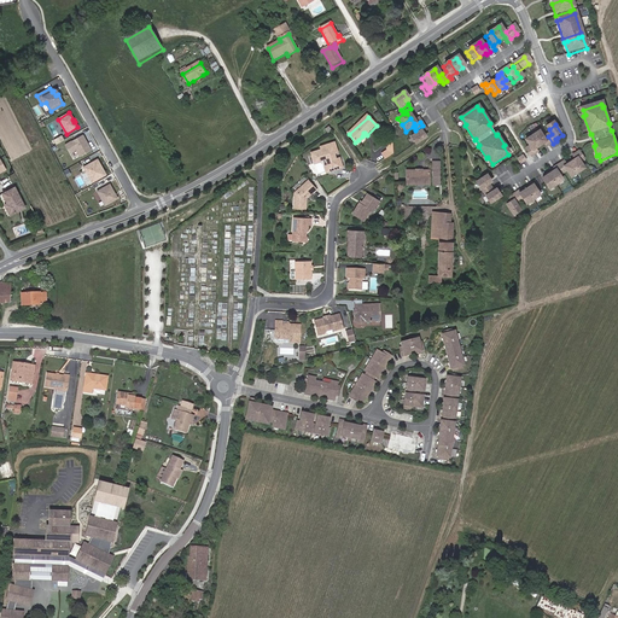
[(410,139),(417,146),(426,140),(423,134),(421,133),(425,129),(423,126),(415,130),(418,134),(410,139)]
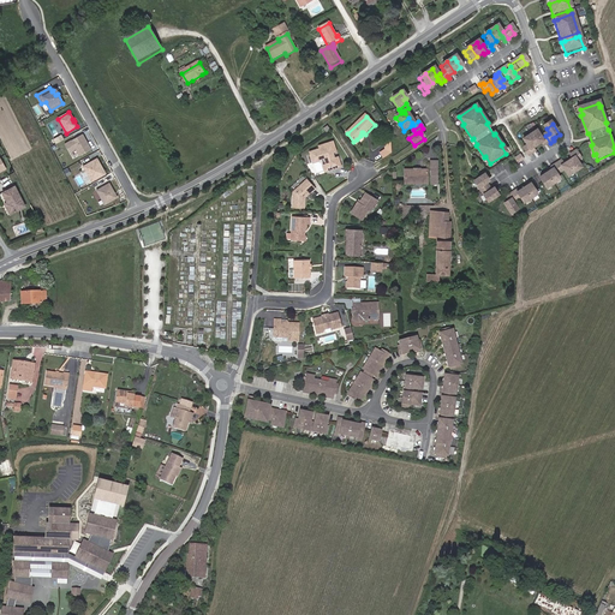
[(542,138),(538,133),(532,138),(538,148),(545,144),(547,145),(550,143),(545,136),(542,138)]
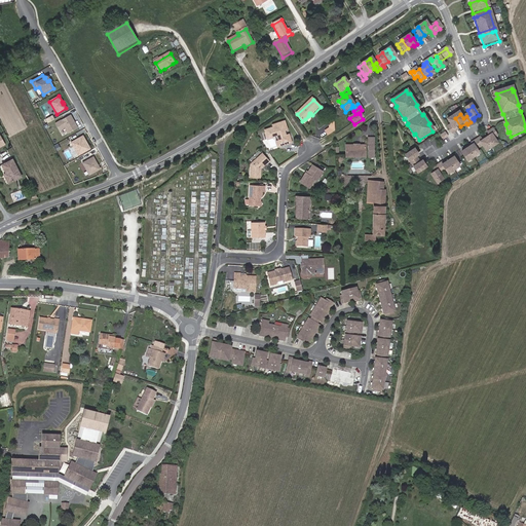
[(77,128),(70,115),(54,123),(59,130),(65,127),(68,134),(77,128)]
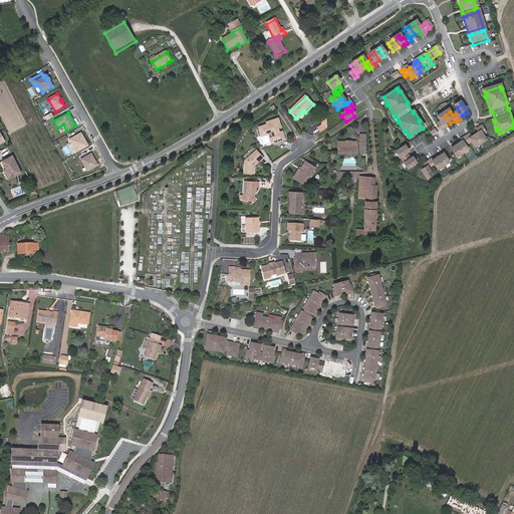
[(445,115),(439,118),(442,122),(437,125),(441,132),(446,129),(444,127),(446,126),(450,123),(445,115)]
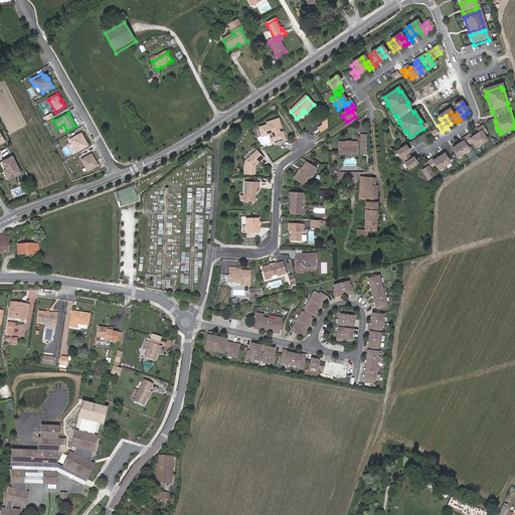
[(267,125),(259,128),(262,137),(270,133),(272,139),(271,140),(272,144),(284,140),(281,132),(279,133),(277,128),(280,127),(277,119),(266,123),(267,125)]
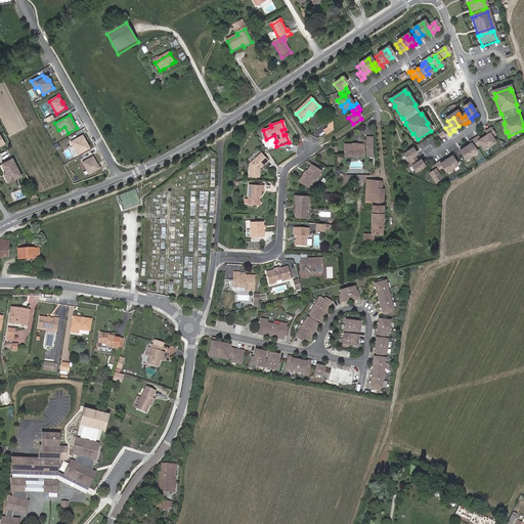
[(332,122),(326,122),(328,128),(322,130),(325,134),(333,130),(332,122)]
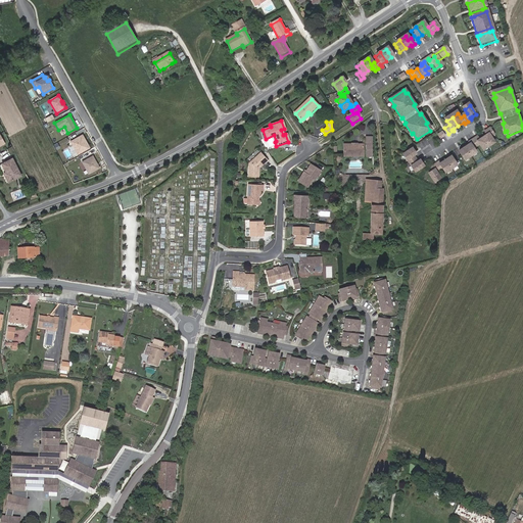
[(491,134),(483,139),(489,147),(496,142),(493,137),(496,135),(492,129),(489,131),(491,134)]
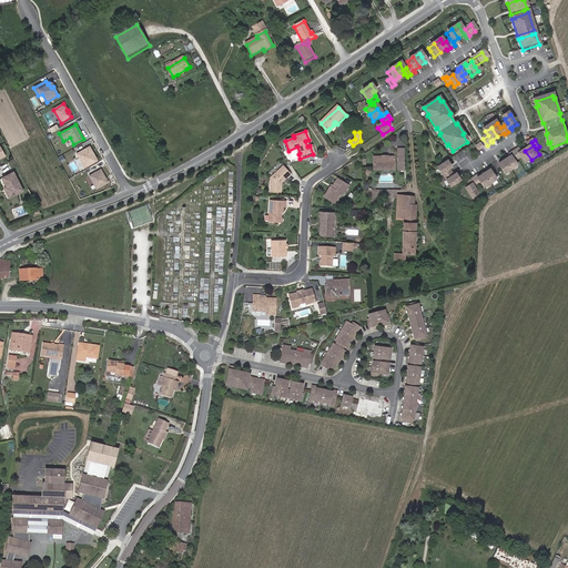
[(85,170),(99,162),(95,156),(93,158),(90,152),(92,151),(90,146),(77,154),(79,159),(84,169),(85,170)]
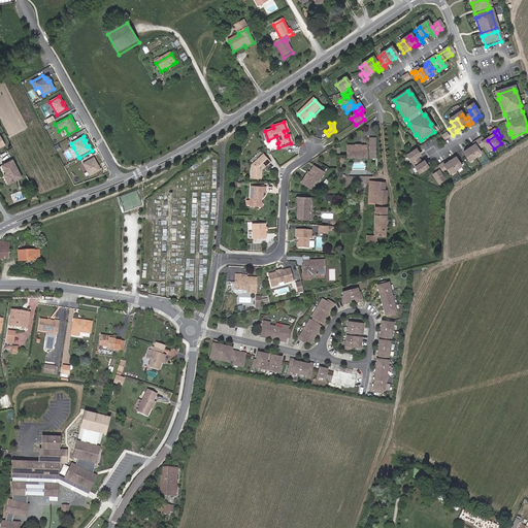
[(481,140),(477,142),(482,149),(485,146),(488,153),(494,149),(488,140),(483,143),(481,140)]
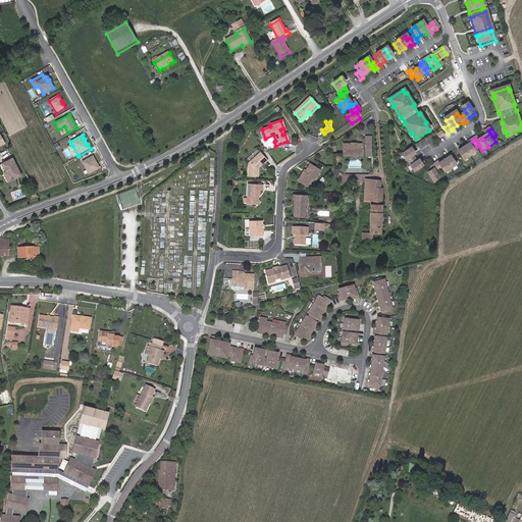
[(469,145),(464,149),(469,157),(475,153),(473,149),(476,147),(472,141),(468,143),(469,145)]
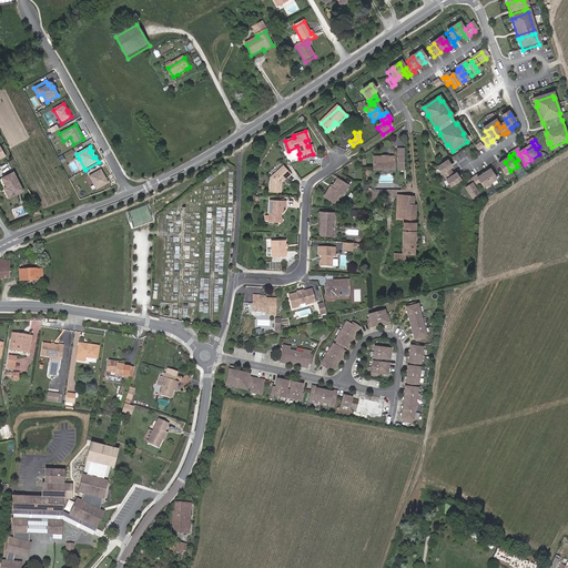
[(387,168),(388,170),(393,170),(393,156),(386,156),(385,159),(382,159),(381,158),(373,158),(373,170),(381,170),(382,168),(387,168)]
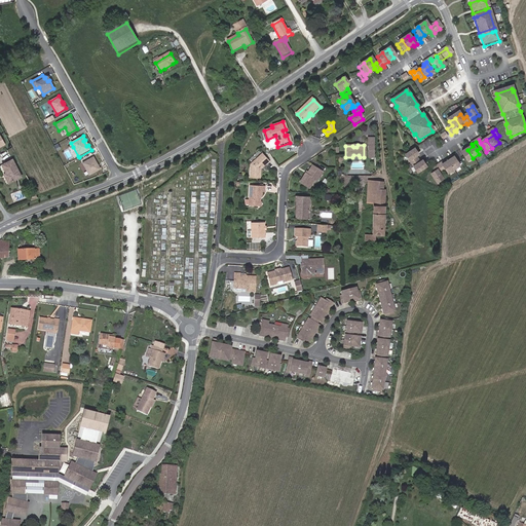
[(260,150),(249,159),(251,162),(262,152),(260,150)]
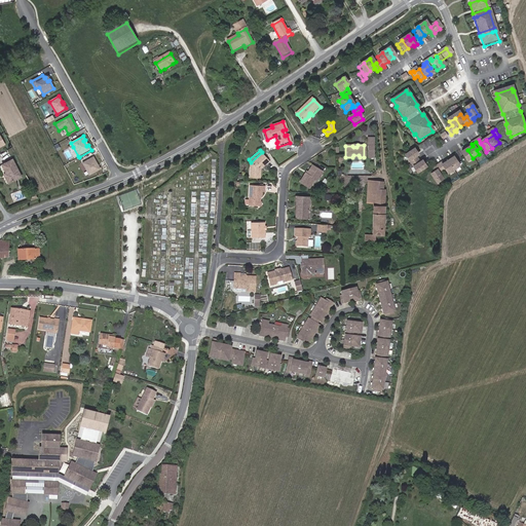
[(473,158),(467,150),(461,153),(464,158),(466,162),(473,158)]
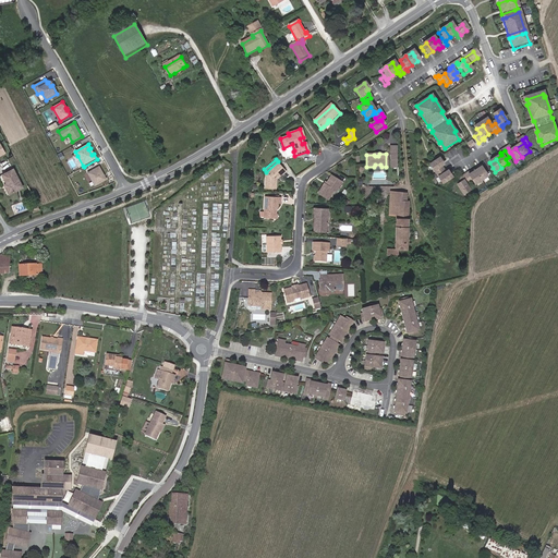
[(441,160),(432,166),(438,176),(445,171),(443,168),(445,166),(441,160)]
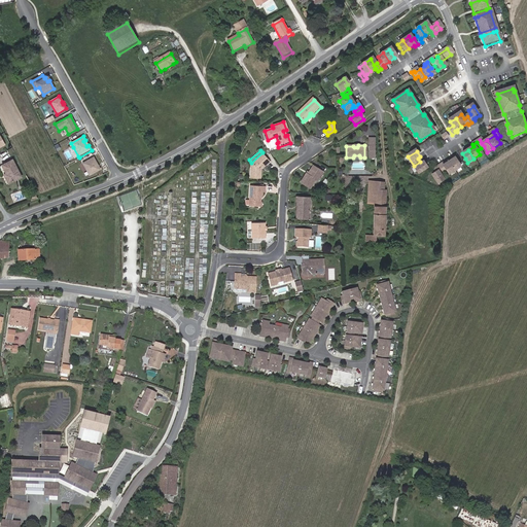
[(259,178),(260,168),(261,167),(262,167),(270,162),(262,153),(251,165),(250,178),(259,178)]
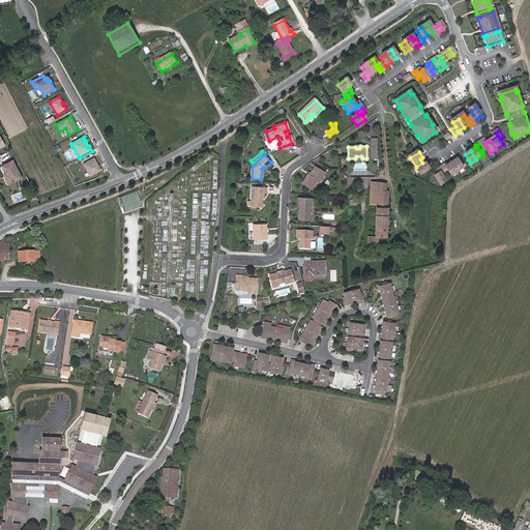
[(90,176),(100,170),(94,158),(83,165),(90,176)]
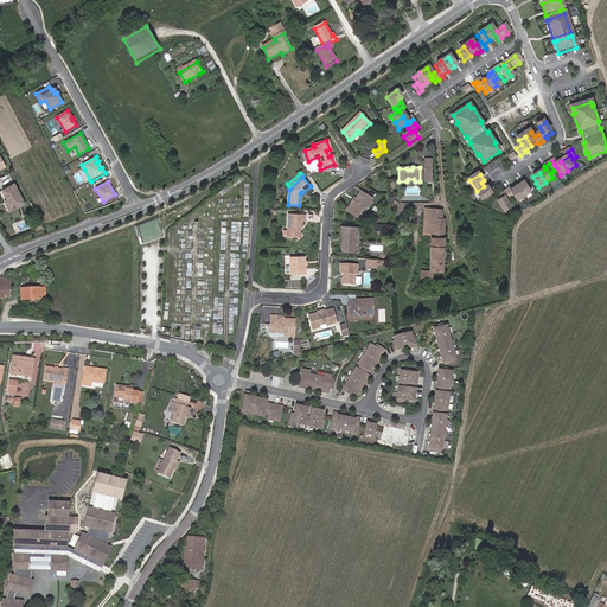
[(526,189),(523,184),(516,187),(523,197),(530,193),(526,189)]
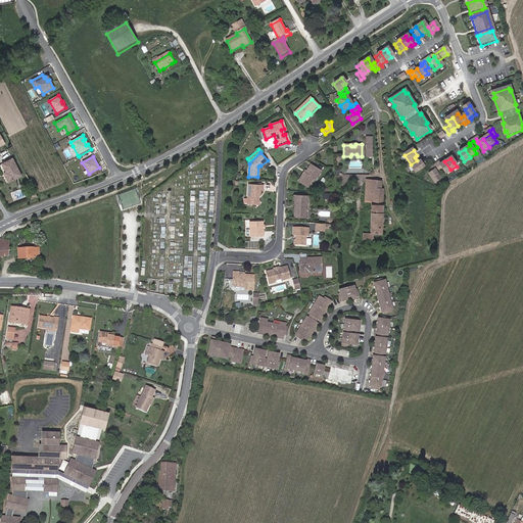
[(417,160),(411,164),(416,174),(425,168),(421,162),(419,163),(417,160)]
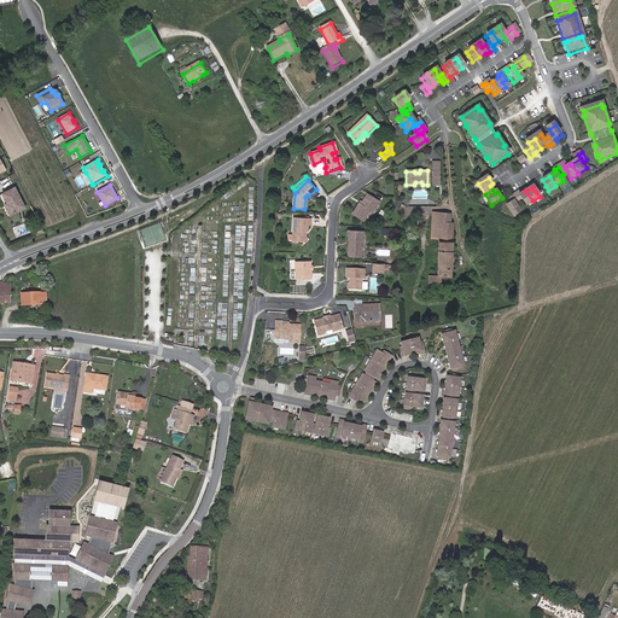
[(3,197),(7,207),(9,209),(6,210),(11,219),(25,210),(15,191),(3,197)]
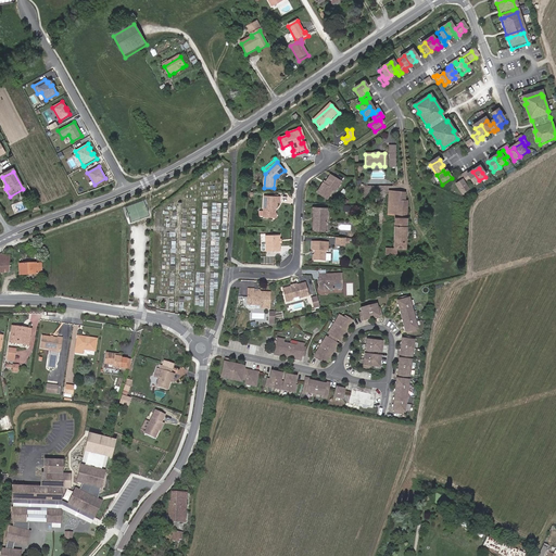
[(466,174),(463,176),(467,182),(470,181),(472,185),(479,180),(472,172),(467,176),(466,174)]
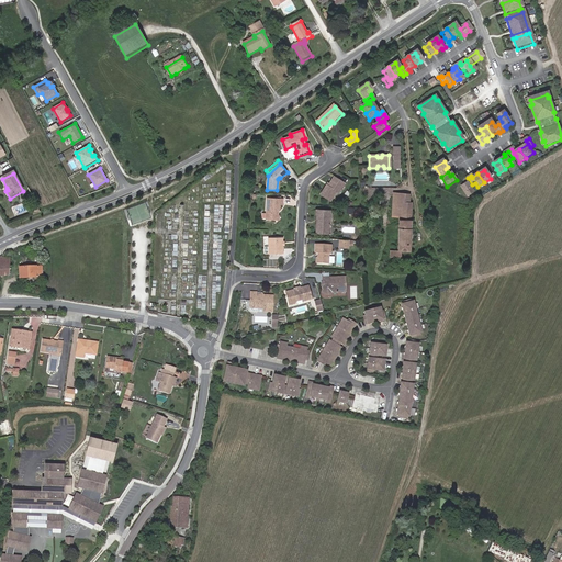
[(329,187),(327,186),(323,194),(332,201),(338,191),(339,192),(345,183),(335,177),(330,183),(329,187)]
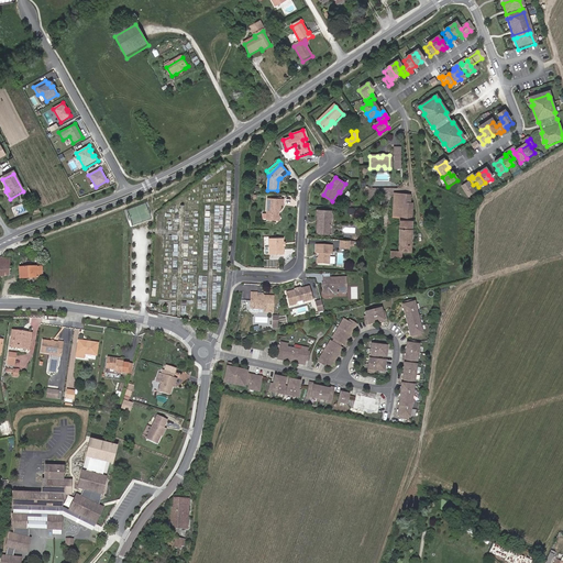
[(465,185),(460,188),(466,198),(473,194),(470,187),(473,185),(468,178),(465,180),(466,184),(465,185)]
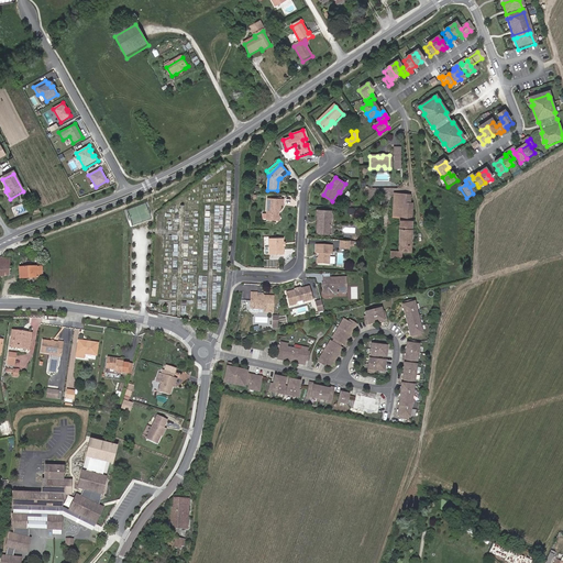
[(403,202),(403,196),(395,196),(395,219),(401,219),(400,253),(393,253),(393,260),(404,260),(404,254),(412,254),(414,214),(411,214),(411,211),(410,211),(410,202),(403,202)]
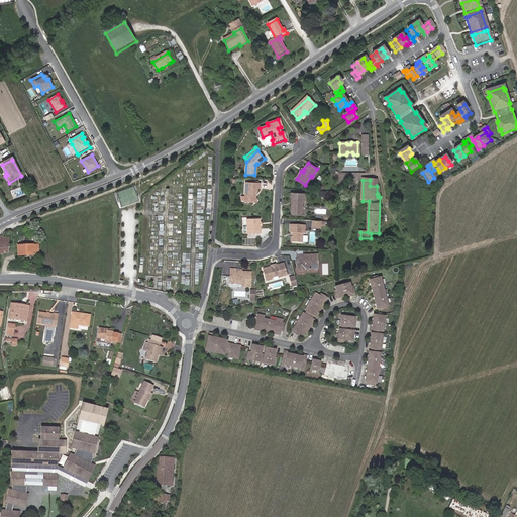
[(250,202),(253,199),(253,194),(254,194),(255,193),(255,188),(257,188),(257,183),(243,182),(242,202),(250,202)]
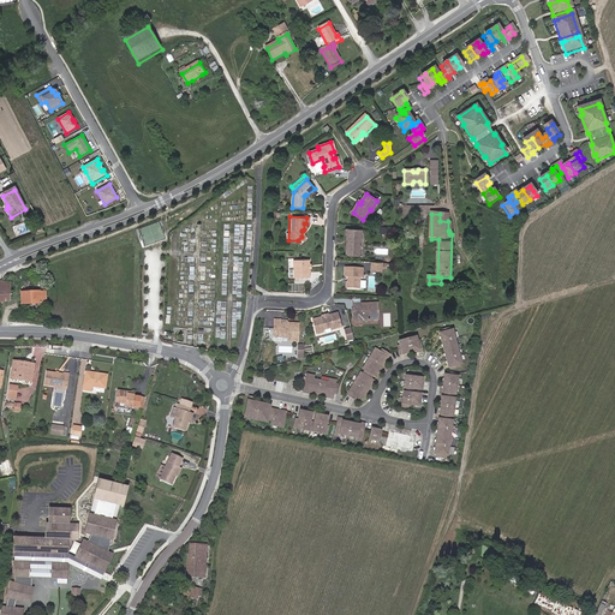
[(359,246),(360,246),(360,232),(345,232),(345,236),(346,237),(346,239),(347,240),(347,245),(346,248),(345,255),(347,256),(356,256),(356,257),(359,255),(359,246)]
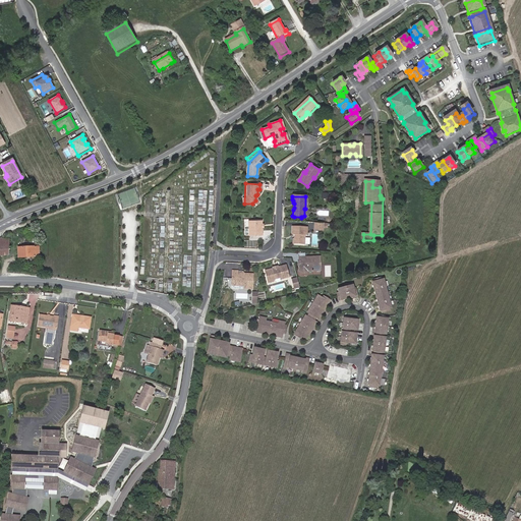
[(261,221),(247,221),(248,230),(244,230),(244,235),(248,235),(248,236),(261,235),(261,232),(259,232),(259,228),(259,225),(259,224),(261,224),(261,221)]
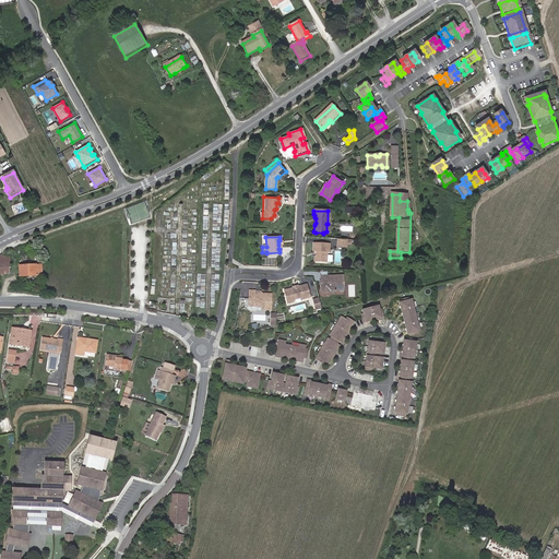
[(346,248),(345,239),(337,239),(336,248),(346,248)]
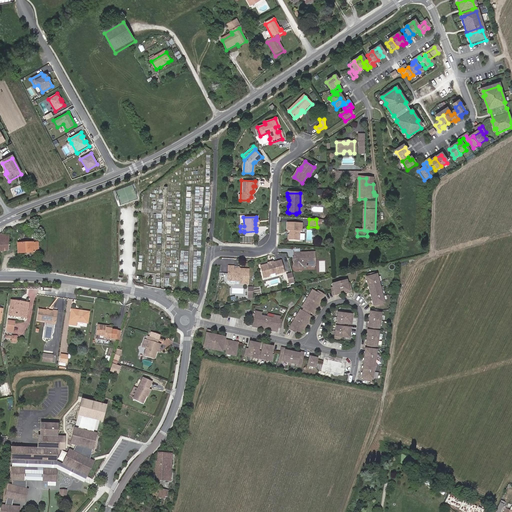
[(301,224),(287,223),(286,231),(290,231),(290,234),(289,236),(288,241),(299,241),(299,232),(301,232),(301,224)]
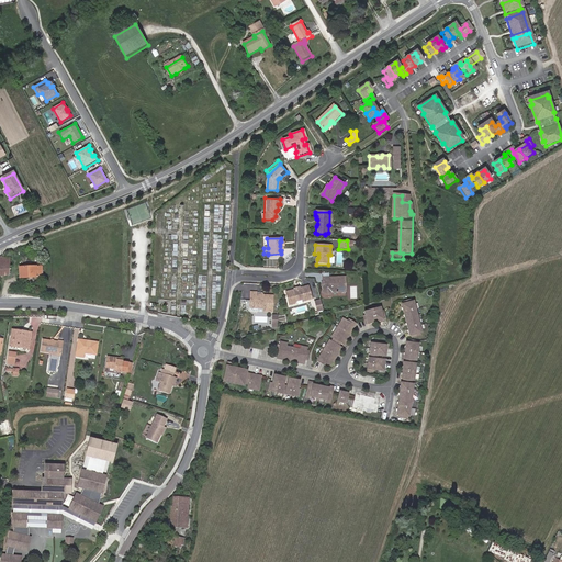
[(3,262),(2,280),(12,279),(13,263),(3,262)]
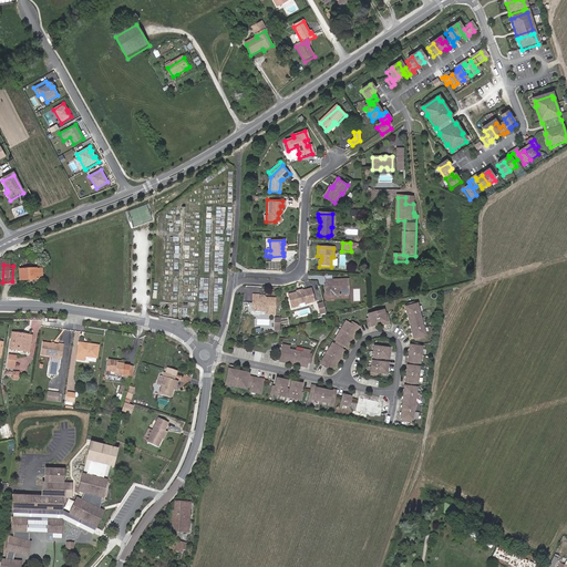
[(45,274),(28,274),(28,284),(45,284),(45,274)]
